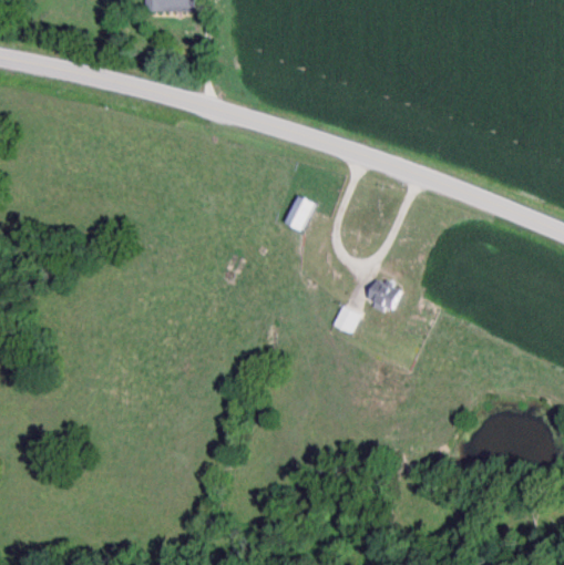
[(144,0),(145,12),(192,12),(192,0),(144,0)]
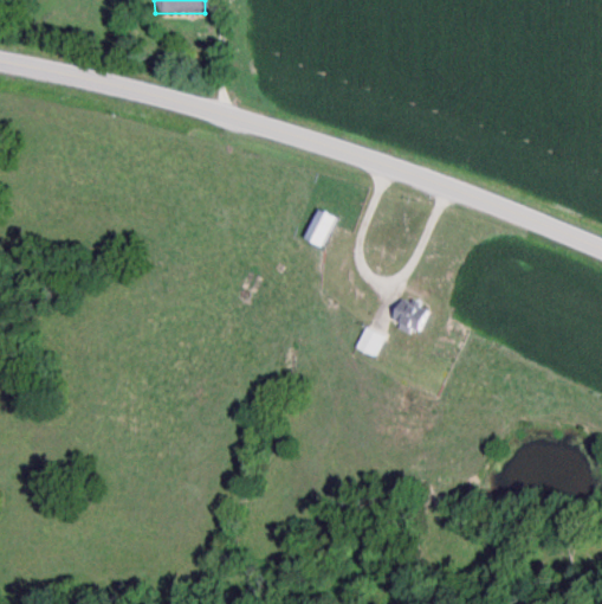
[(335,217),(317,209),(303,239),(322,248),(335,217)]
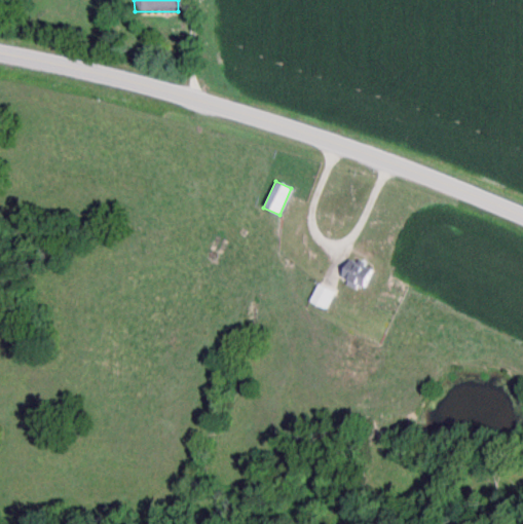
[(360,291),(369,269),(347,259),(338,281),(360,291)]
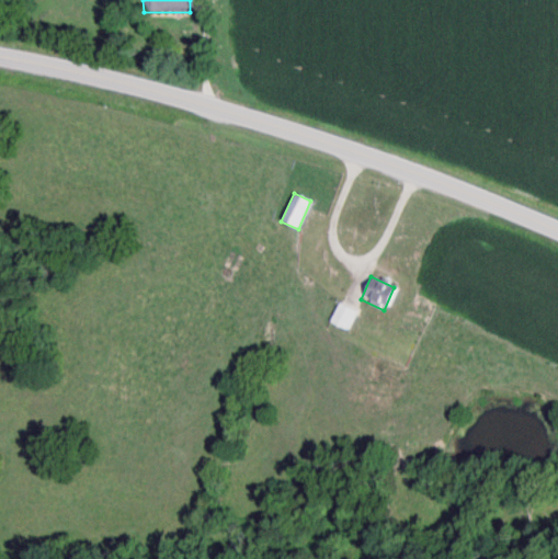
[(329,322),(343,330),(353,312),(339,305),(329,322)]
